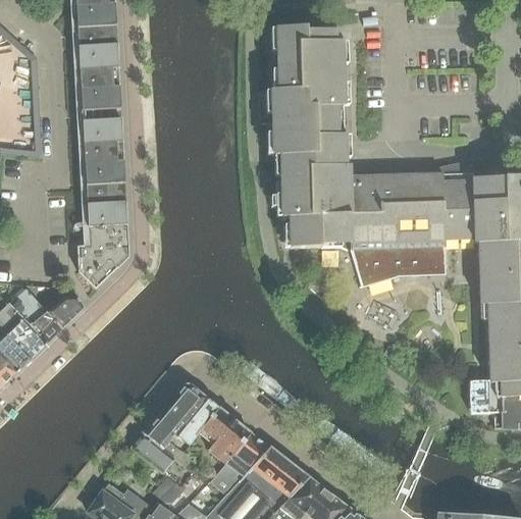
[(69,0),(76,111),(76,116),(121,113),(121,108),(114,0),(69,0)]
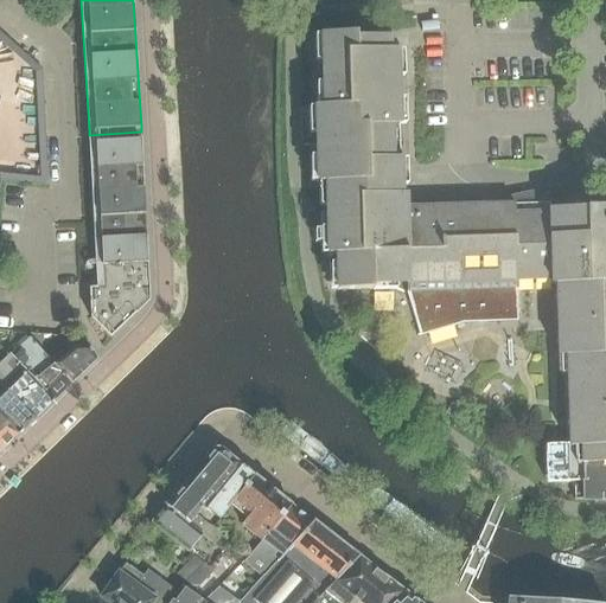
[(324,104),(316,104),(318,180),(326,180),(329,250),(371,249),(370,206),(407,205),(406,192),(402,192),(401,156),(393,156),(391,123),(400,123),(397,47),(390,47),(389,34),(357,36),(357,31),(321,32),(324,104)]
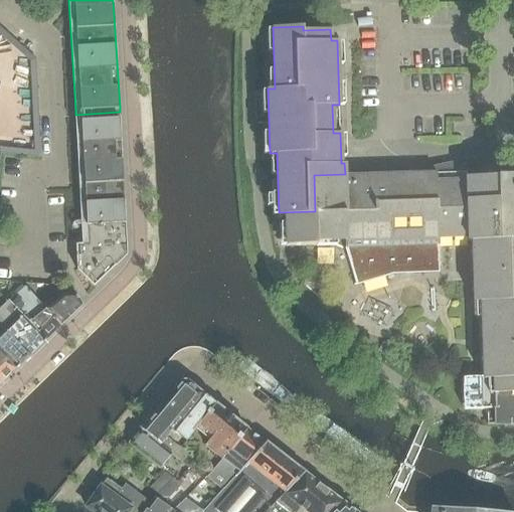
[(82,242),(76,242),(77,268),(95,284),(116,264),(115,242),(126,241),(127,241),(120,117),(120,112),(75,115),(75,119),(82,242)]
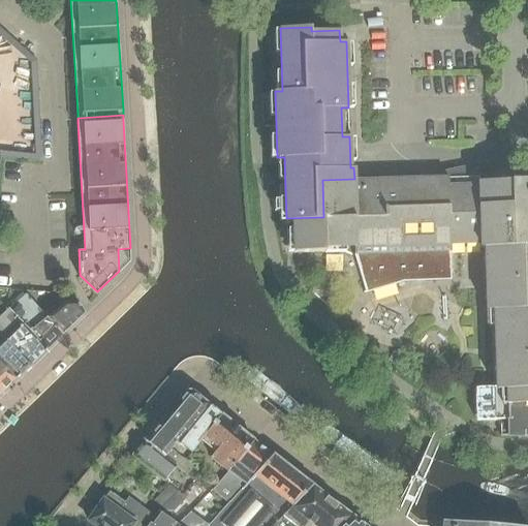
[(323,217),(286,218),(286,220),(293,220),(294,251),(325,250),(325,246),(354,245),(355,252),(367,288),(364,289),(365,291),(404,279),(452,278),(451,249),(452,249),(451,242),(480,241),(482,246),(485,246),(487,308),(494,308),(496,384),(489,384),(489,385),(490,419),(500,419),(501,432),(501,434),(518,433),(527,433),(527,178),(510,179),(506,179),(479,180),(478,177),(447,178),(412,179),(402,179),(402,178),(364,179),(354,179),(322,180),(323,217)]
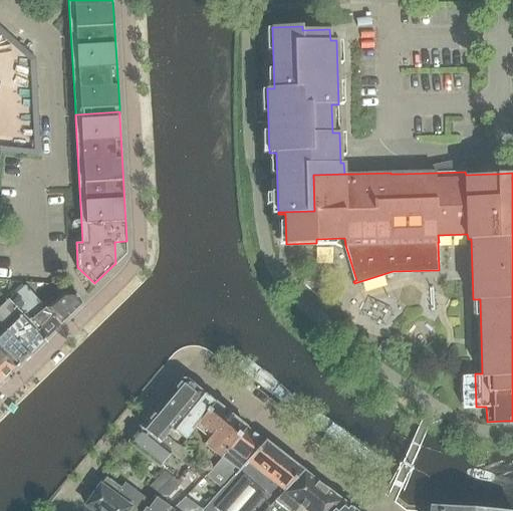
[(9,298),(46,337),(61,322),(42,300),(25,283),(9,298)]
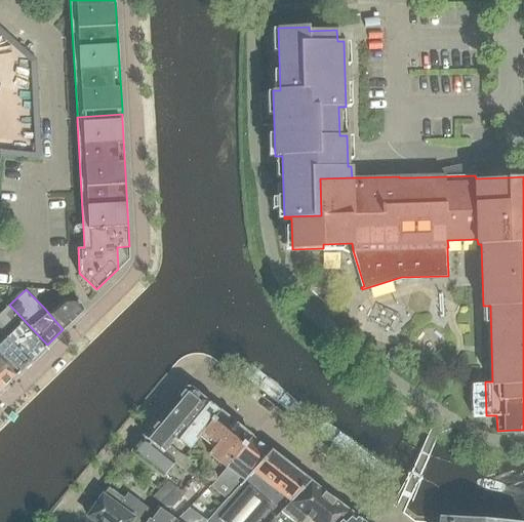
[(83,309),(78,299),(79,298),(64,298),(64,299),(64,300),(57,294),(43,307),(63,329),(77,315),(82,310),(84,309),(83,309)]
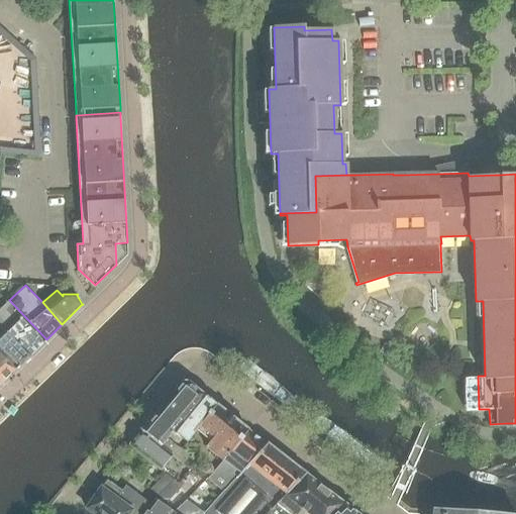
[(46,339),(9,300),(0,308),(0,322),(30,354),(46,339)]
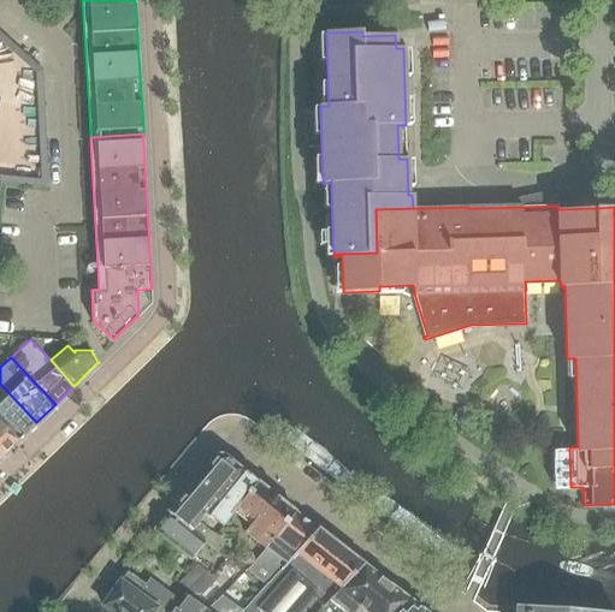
[(36,422),(0,384),(0,420),(18,439),(19,439),(25,432),(22,428),(27,425),(30,428),(36,422)]
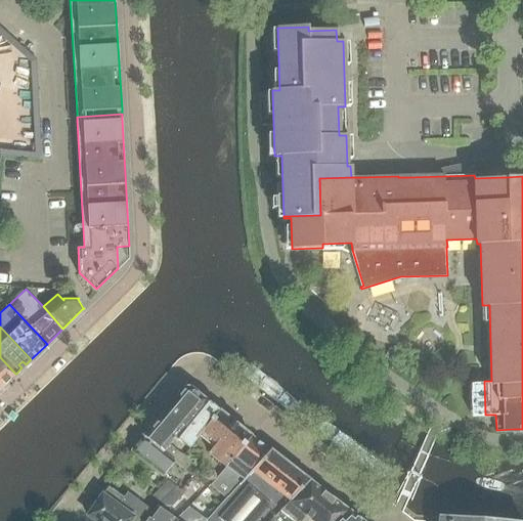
[(390,346),(386,354),(397,360),(401,352),(390,346)]
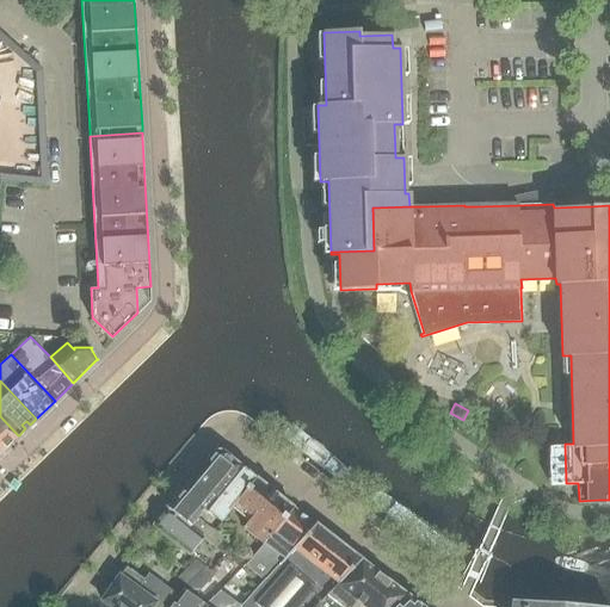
[(18,435),(0,416),(0,452),(0,453),(18,435)]
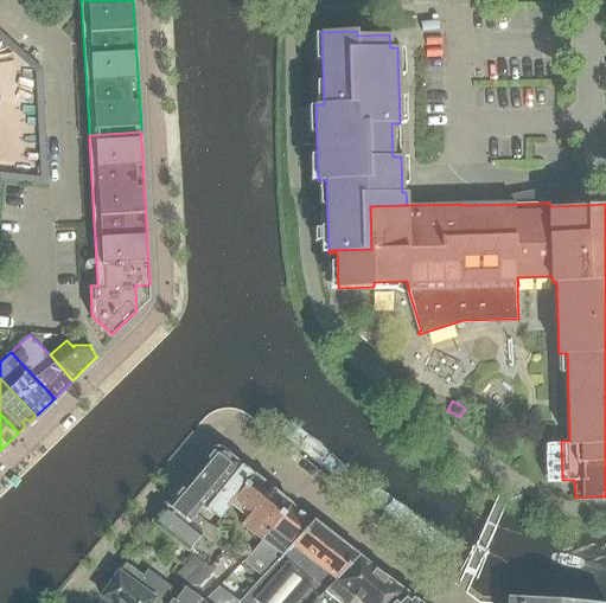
[(190,523),(197,514),(204,506),(240,461),(222,448),(221,447),(214,448),(212,449),(167,504),(190,523)]
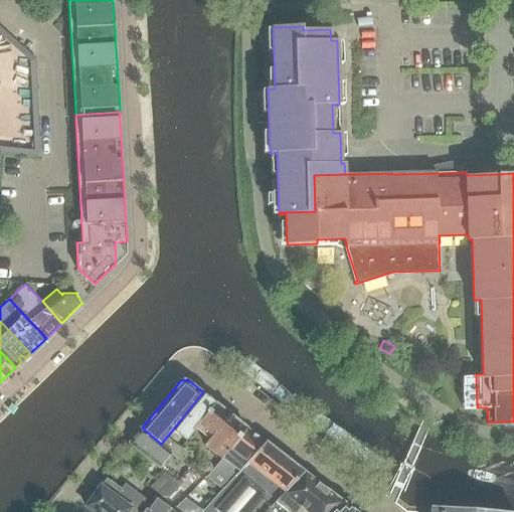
[(187,440),(199,423),(216,401),(203,391),(173,430),(187,440)]
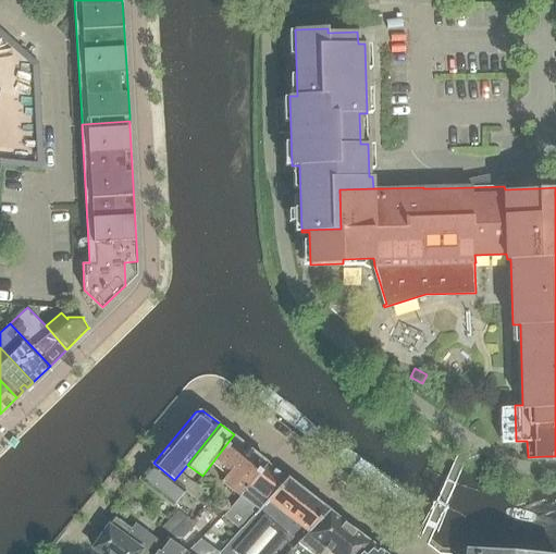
[(239,495),(249,485),(268,463),(234,434),(215,458),(230,470),(222,480),(239,495)]
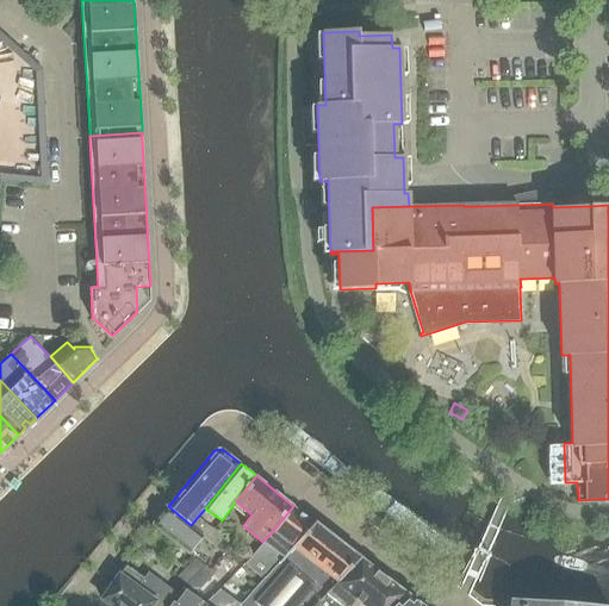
[(441,556),(457,537),(399,493),(385,512),(441,556)]
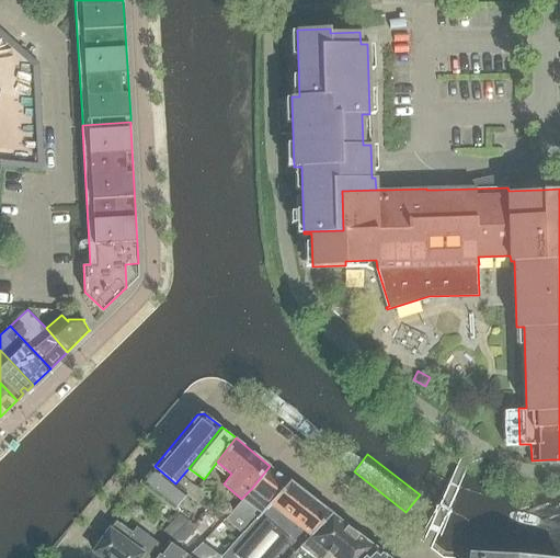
[(155,466),(141,481),(149,489),(174,510),(187,493),(198,501),(204,494),(197,488),(182,476),(175,484),(155,466)]
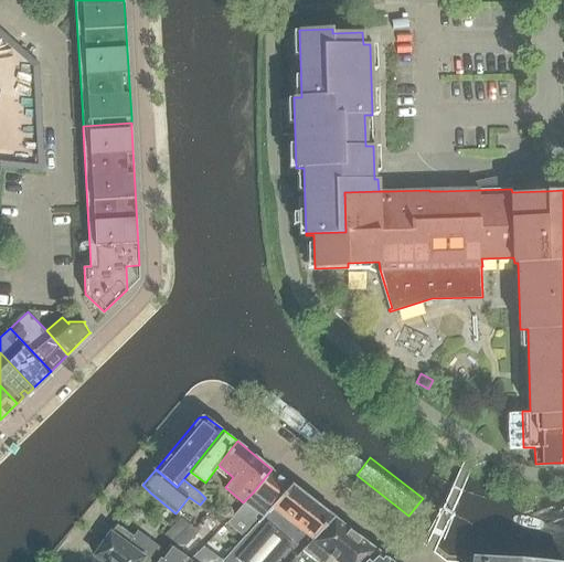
[(246,534),(272,507),(291,484),(272,469),(253,492),(243,502),(227,521),(227,520),(226,521),(246,534)]
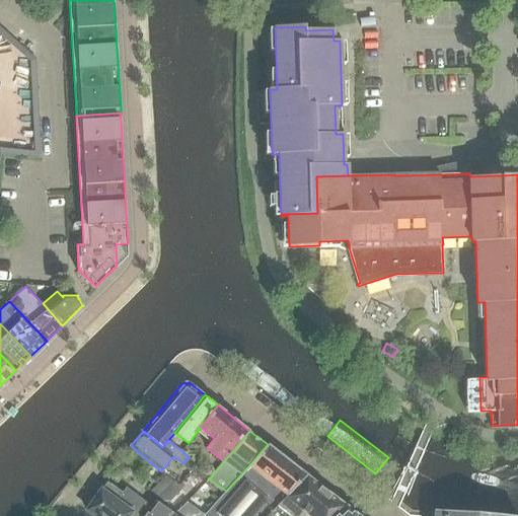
[(307,474),(268,444),(249,465),(226,491),(202,515),(269,515),(288,497),(307,474)]
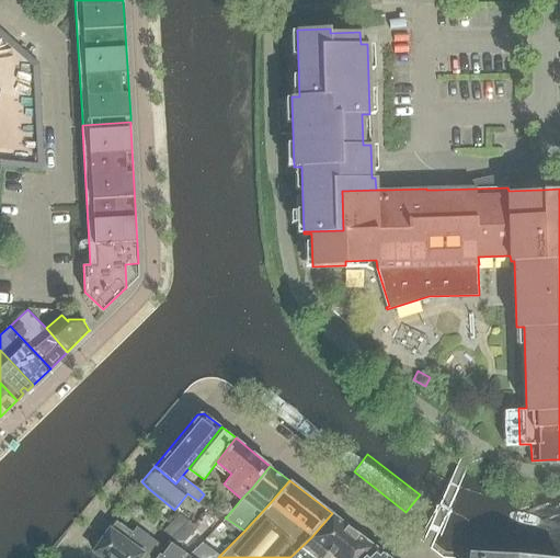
[(204,494),(198,501),(207,509),(213,501),(204,494)]
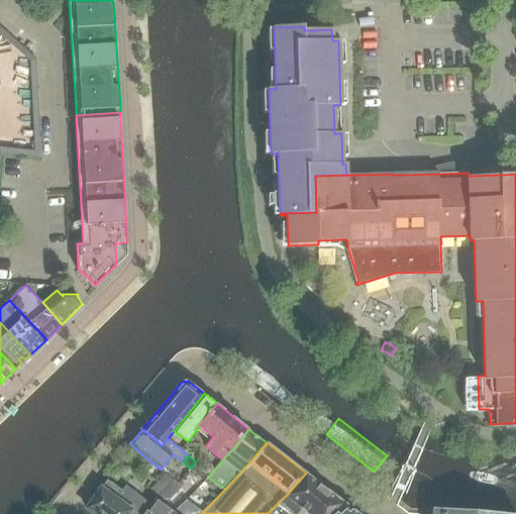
[(159,494),(174,479),(166,472),(150,487),(159,494)]
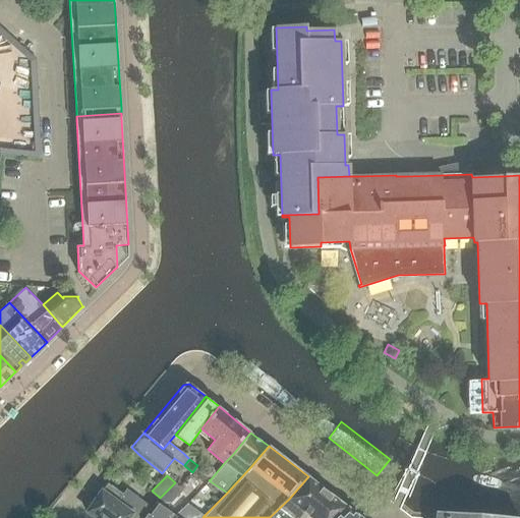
[(336,517),(348,506),(308,476),(289,499),(270,517),(336,517)]
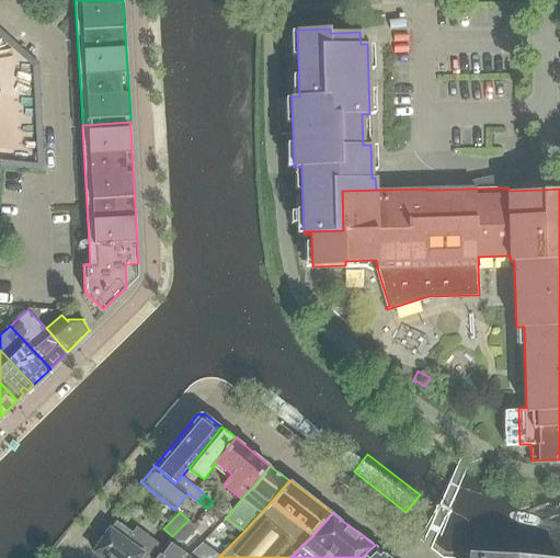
[(133,531),(126,525),(116,519),(94,550),(105,557),(155,557),(163,545),(137,525),(133,531)]
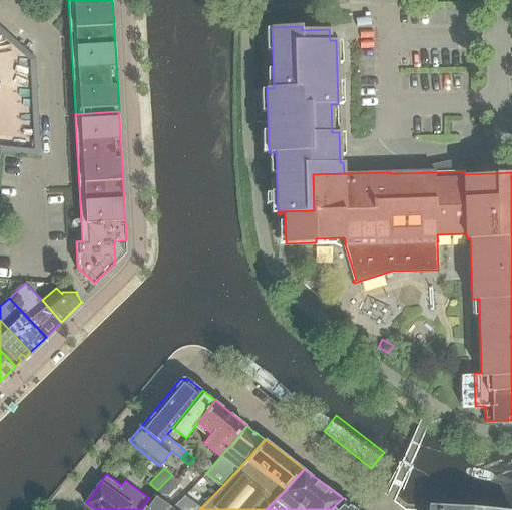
[(172,475),(157,490),(149,498),(141,509),(170,509),(173,507),(163,500),(177,479),(172,475)]
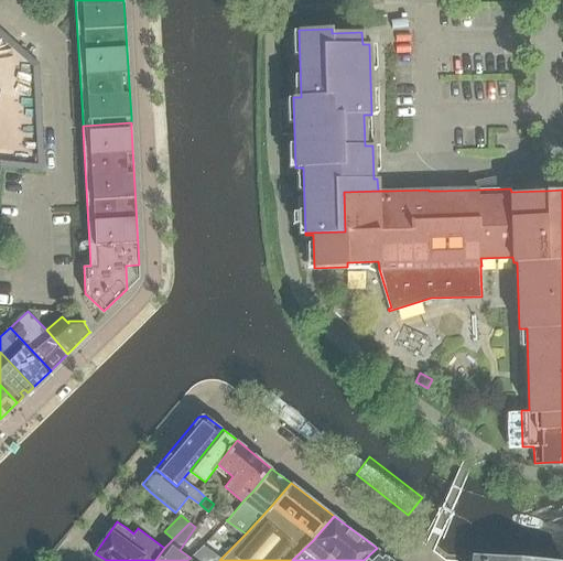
[(392,560),(377,548),(364,560),(392,560)]
